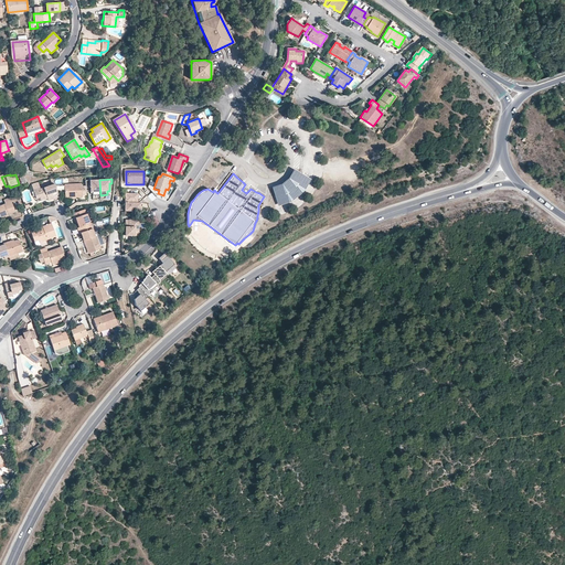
[(100,195),(99,180),(86,181),(87,191),(91,191),(91,193),(94,193),(94,195),(100,195)]
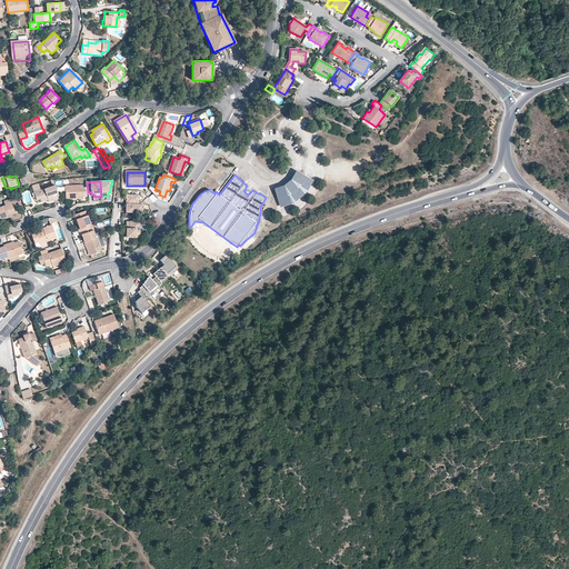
[(60,200),(55,186),(40,190),(39,185),(32,187),(37,201),(41,200),(42,202),(48,201),(49,203),(60,200)]
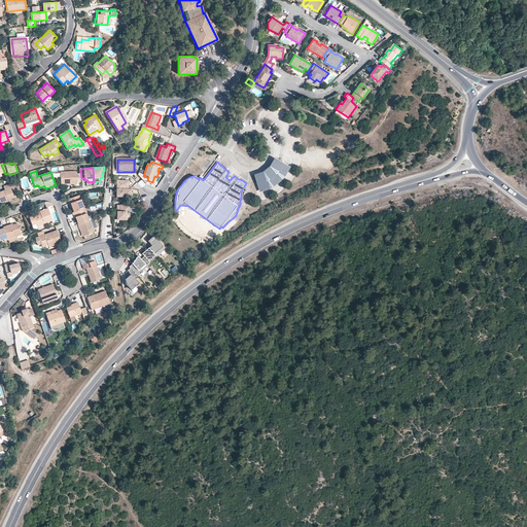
[(230,180),(234,176),(234,175),(229,171),(229,172),(225,177),(230,180)]
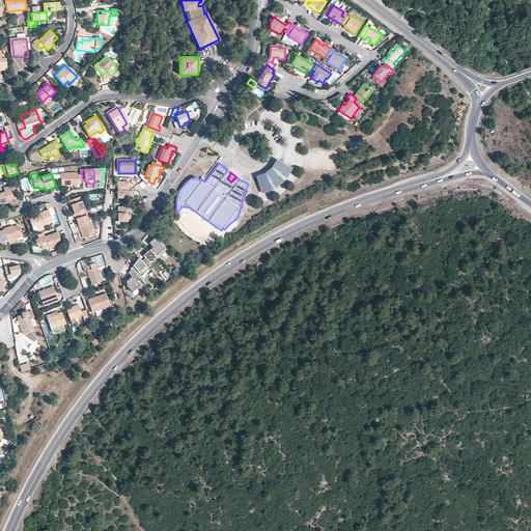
[(61,173),(61,184),(68,184),(68,186),(77,186),(77,173),(61,173)]
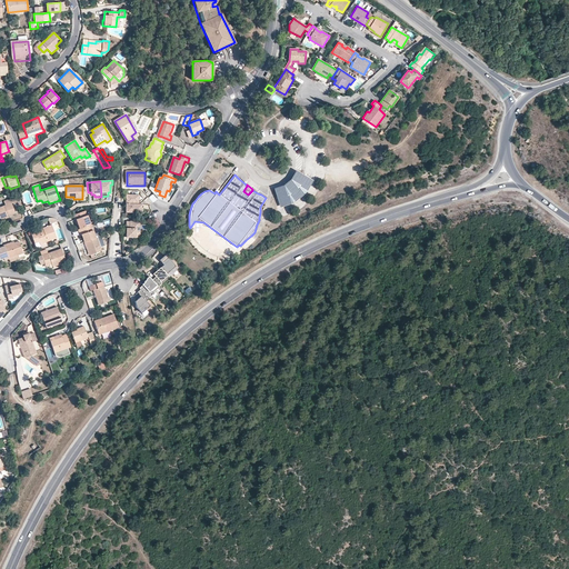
[(140,191),(127,191),(127,212),(141,212),(141,205),(140,205),(138,205),(139,195),(140,195),(140,191)]
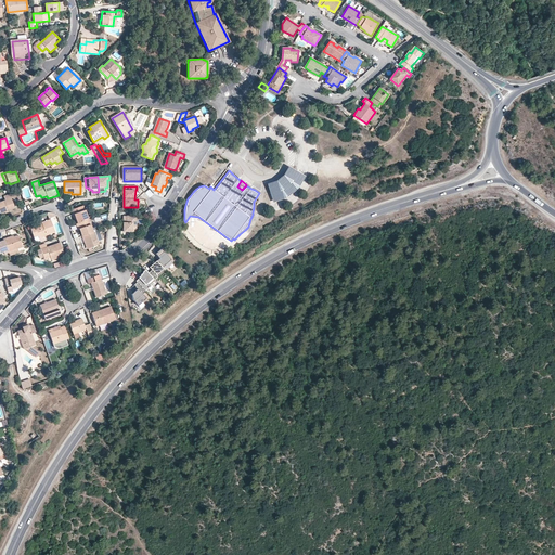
[(5,201),(0,202),(0,211),(0,214),(15,208),(12,198),(15,197),(14,193),(4,196),(5,201)]
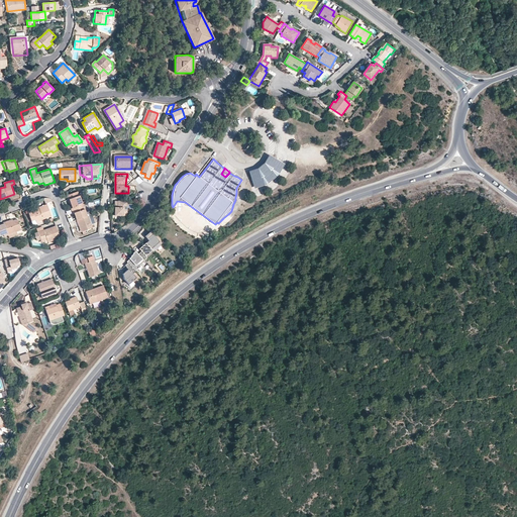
[(72,208),(82,204),(78,191),(66,196),(67,200),(69,200),(70,203),(72,208)]
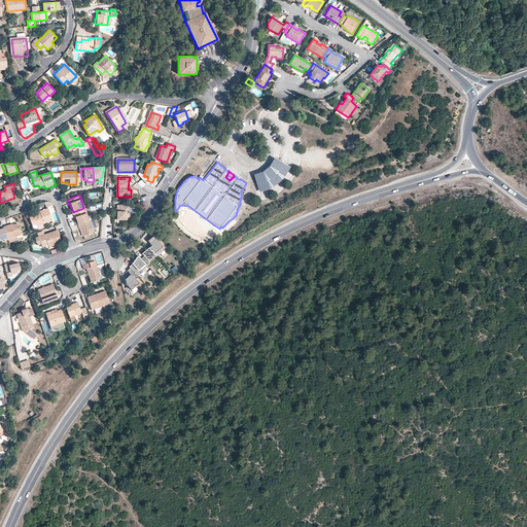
[(120,212),(117,212),(116,220),(129,220),(129,206),(120,206),(120,212)]
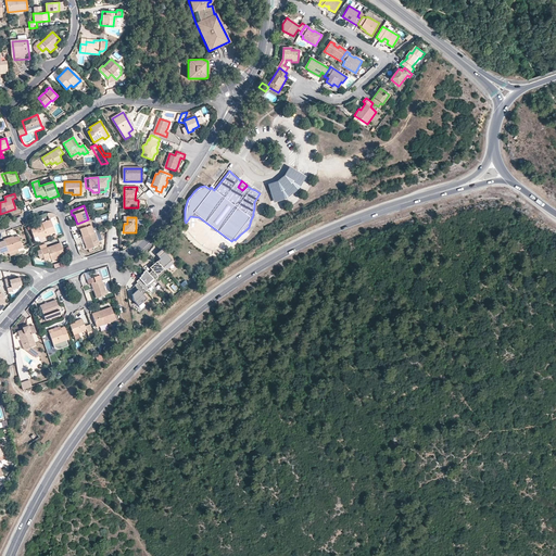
[(77,224),(81,237),(83,237),(92,232),(91,228),(88,219),(77,224)]
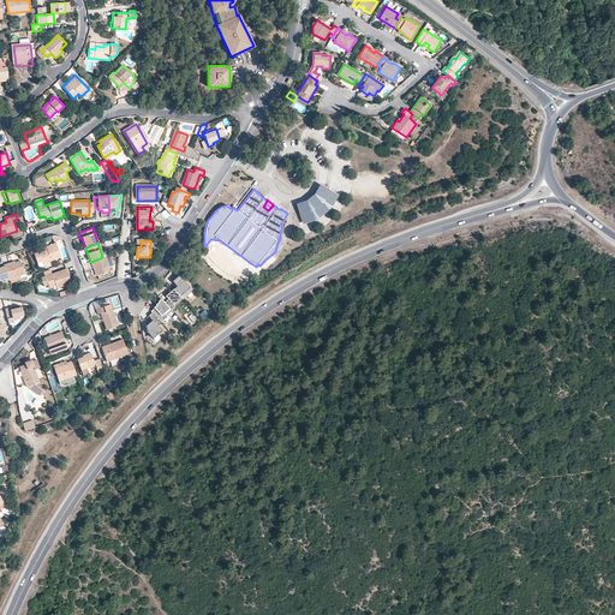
[(57,244),(47,248),(48,250),(45,250),(40,252),(39,249),(34,251),(39,263),(43,262),(43,264),(51,262),(61,257),(57,244)]
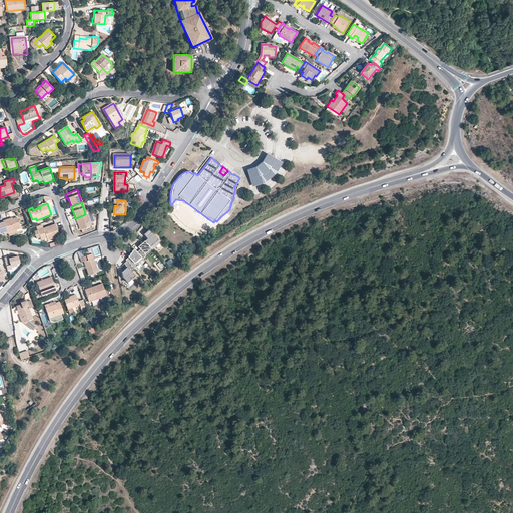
[(91,226),(87,214),(85,214),(76,218),(78,222),(81,230),(91,226)]
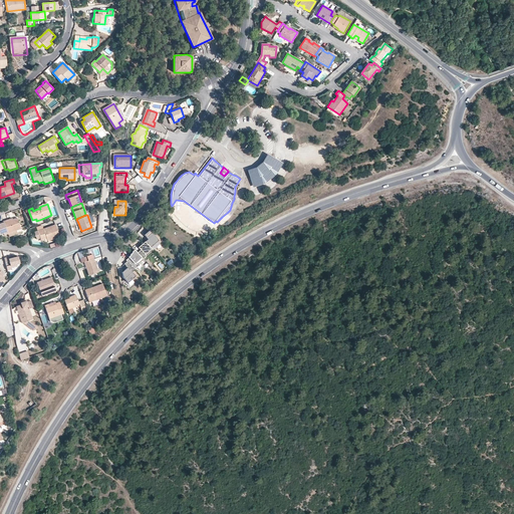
[(8,220),(4,221),(8,232),(8,233),(16,230),(21,228),(17,218),(13,220),(9,221),(8,220)]
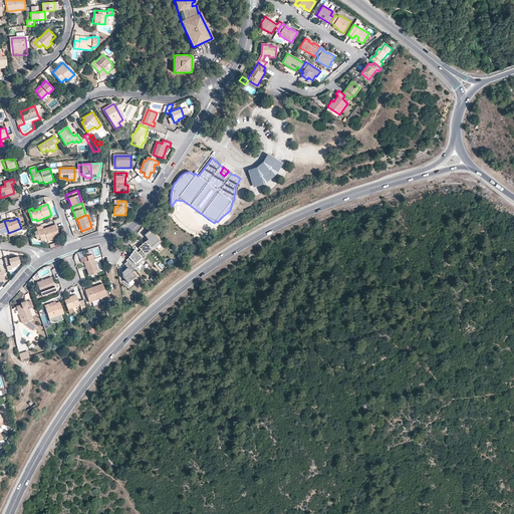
[(43,226),(37,227),(39,231),(35,232),(38,239),(41,238),(42,240),(48,238),(48,241),(60,237),(56,225),(44,229),(43,226)]
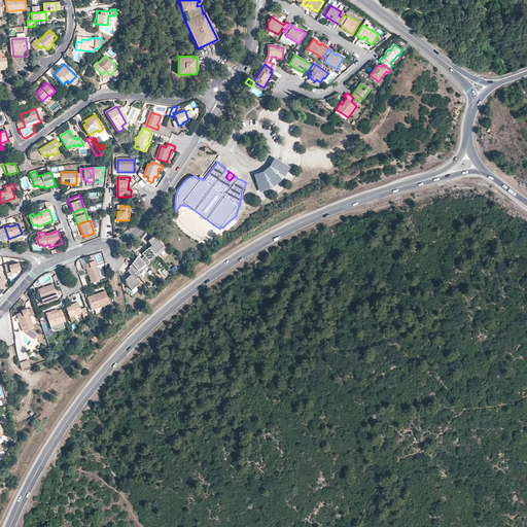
[(151,251),(154,255),(163,248),(154,238),(151,241),(152,243),(150,245),(152,247),(149,249),(151,251)]
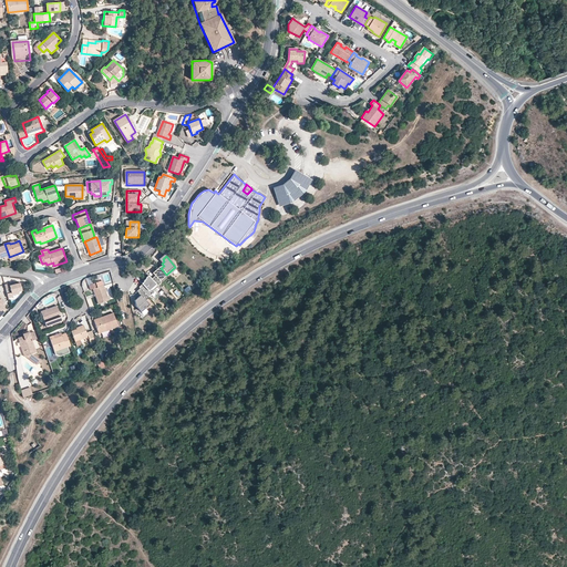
[(152,280),(157,287),(162,284),(161,282),(167,276),(166,275),(163,270),(161,268),(153,275),(155,277),(152,280)]
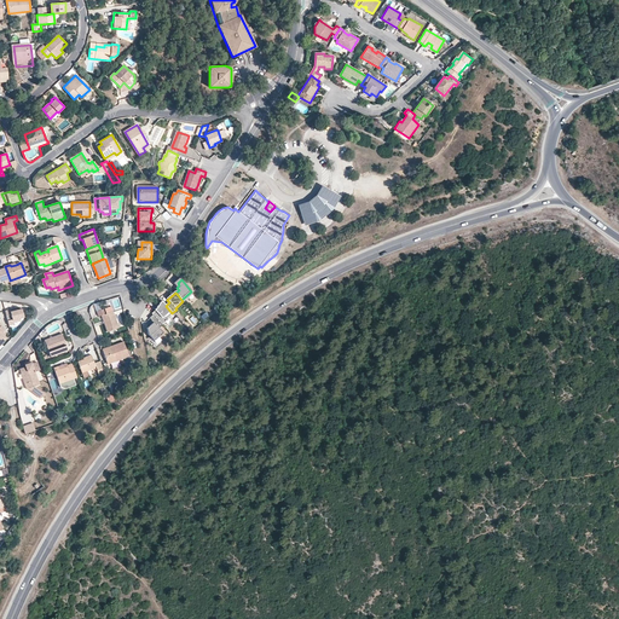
[(163,325),(168,320),(167,319),(173,314),(166,306),(162,302),(160,305),(160,306),(157,308),(158,308),(160,310),(157,312),(156,312),(152,314),(154,316),(163,325)]
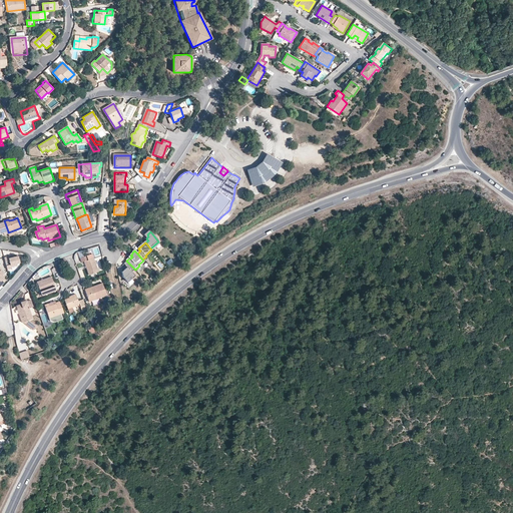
[(82,263),(84,262),(89,276),(98,273),(93,254),(81,259),(82,263)]
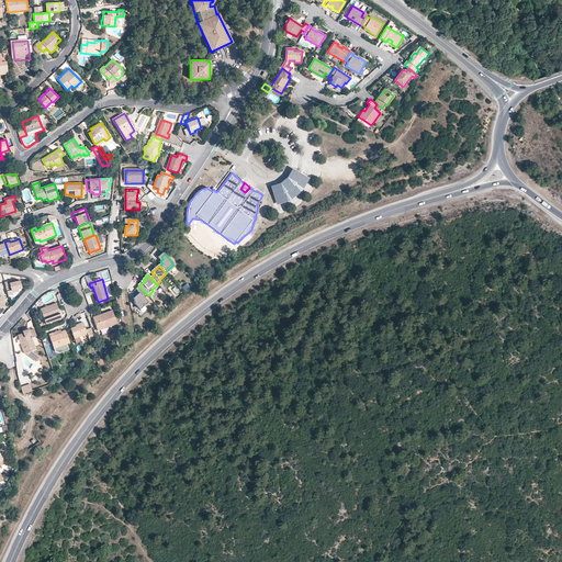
[(6,284),(9,298),(13,296),(13,294),(20,293),(19,291),(22,290),(21,282),(15,283),(15,281),(6,284)]
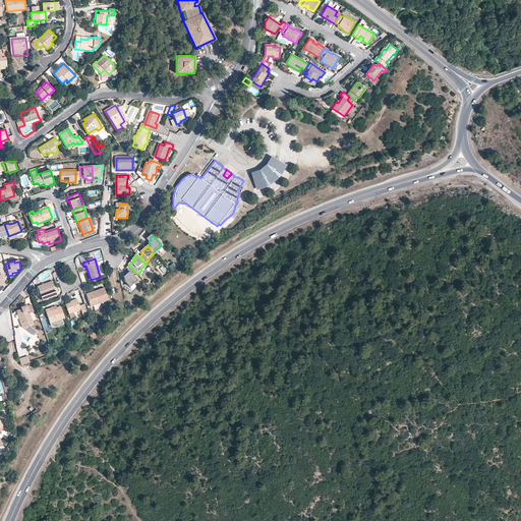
[(137,274),(129,266),(126,269),(128,271),(129,273),(124,277),(125,283),(130,288),(137,281),(134,277),(137,275),(137,274)]
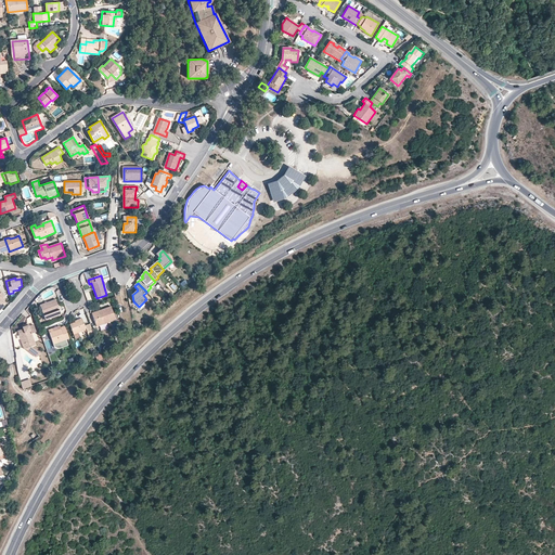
[(56,300),(40,306),(46,321),(61,315),(56,300)]
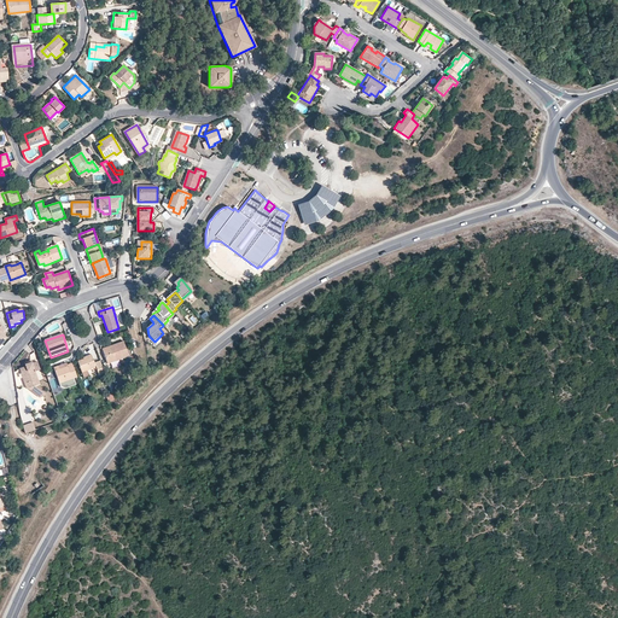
[(124,342),(103,349),(108,363),(129,356),(124,342)]
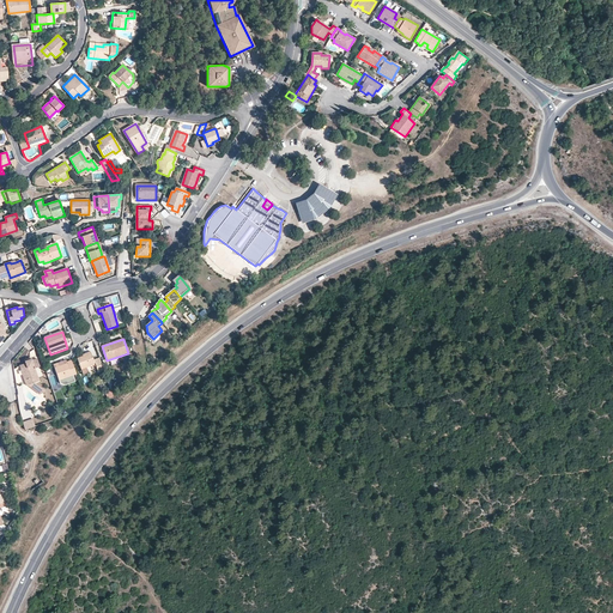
[(104,370),(99,358),(93,360),(91,352),(85,353),(86,356),(83,357),(78,359),(83,375),(89,372),(86,368),(95,364),(98,372),(104,370)]
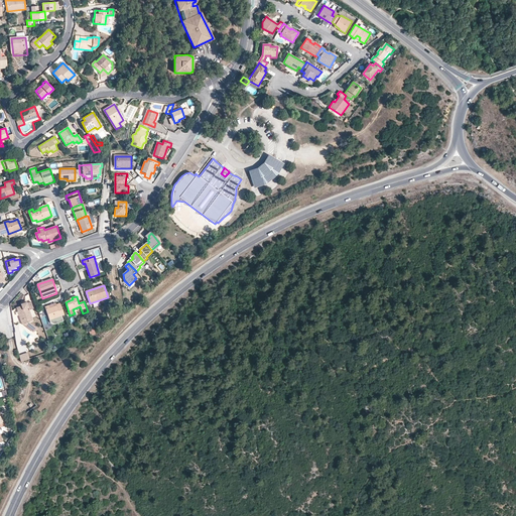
[(22,325),(23,325),(29,323),(33,321),(29,310),(33,309),(31,302),(26,304),(26,302),(20,304),(21,306),(17,308),(22,325)]
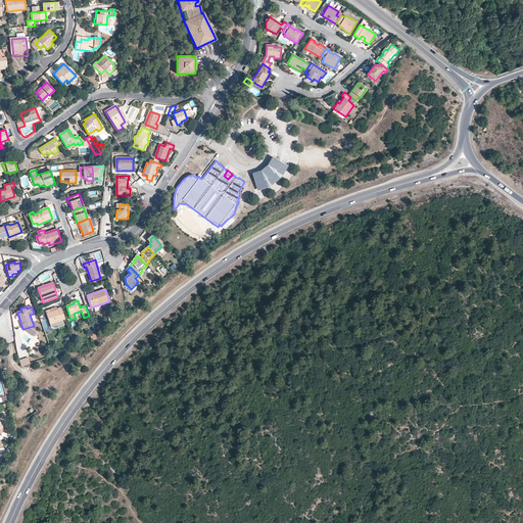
[(63,321),(65,320),(61,307),(57,308),(57,311),(55,311),(52,310),(46,312),(52,328),(56,329),(64,326),(63,321)]
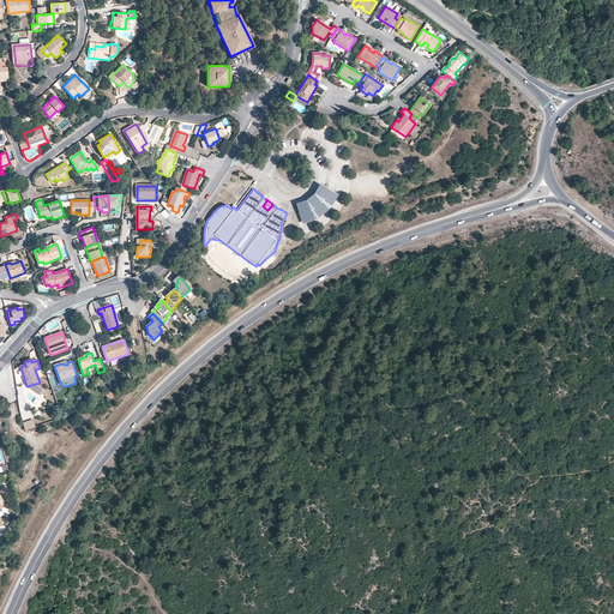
[(28,386),(38,395),(46,391),(35,384),(28,386)]
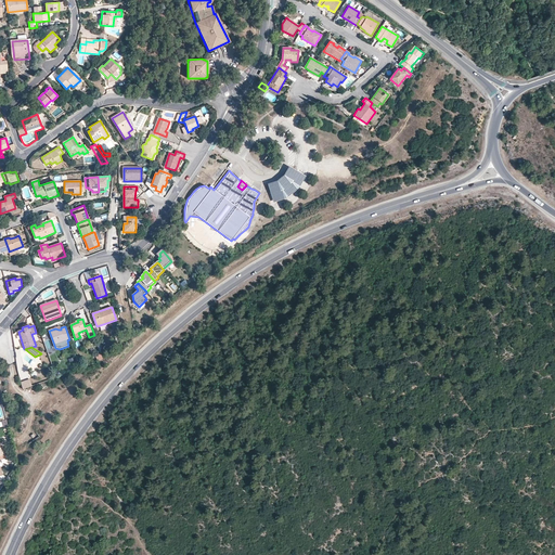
[(30,381),(21,384),(23,390),(33,387),(30,381)]
